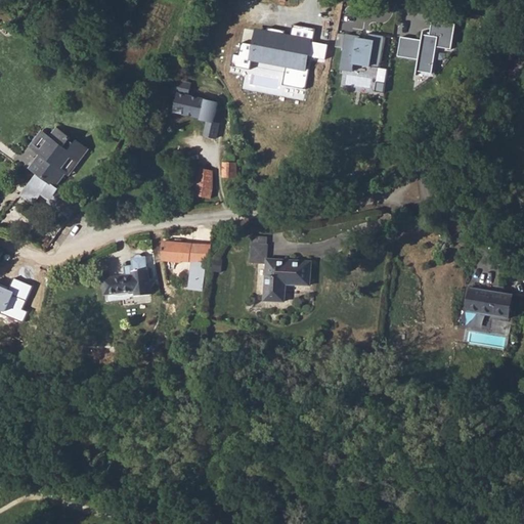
[(418,71),(433,73),(437,47),(452,48),(456,19),(433,16),(430,35),(423,35),(422,39),(400,36),(398,56),(420,59),(418,71)]
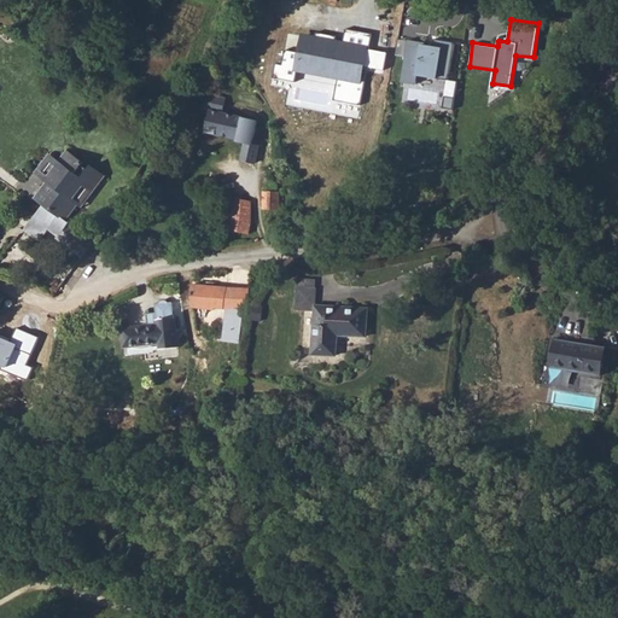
[(334,101),(362,105),(373,35),(347,30),(345,44),(298,36),(292,75),(337,82),(334,101)]
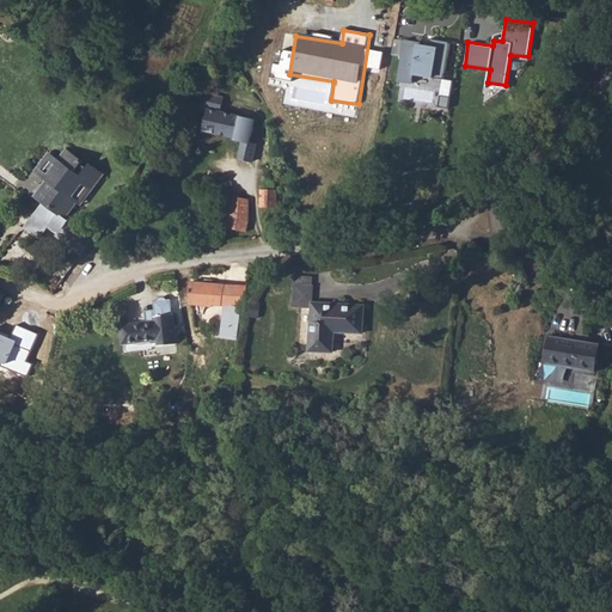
[(445,77),(450,42),(436,38),(436,42),(403,38),(398,81),(414,81),(414,73),(445,77)]
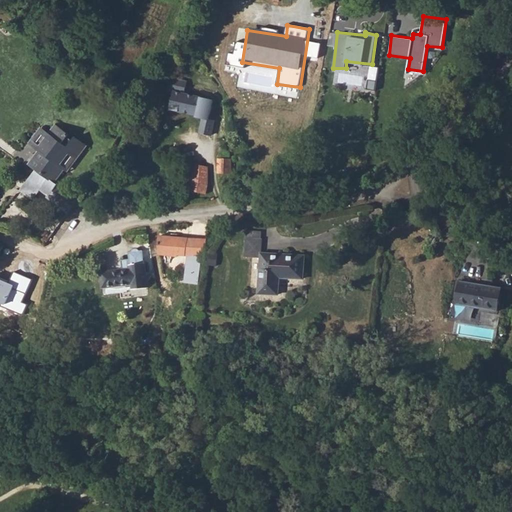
[(197,124),(206,125),(206,104),(199,103),(200,97),(173,91),(169,109),(198,116),(197,124)]
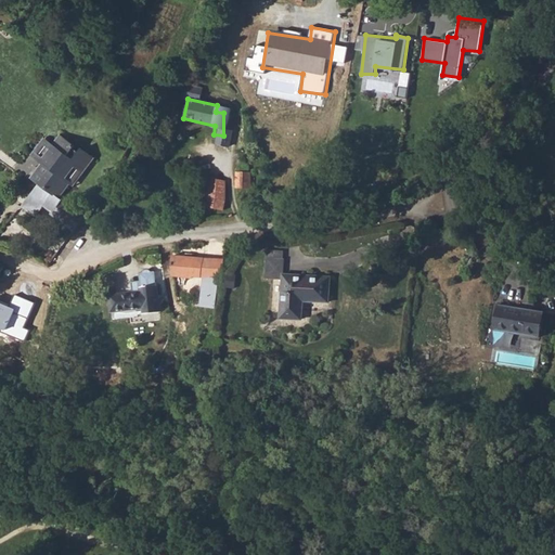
[(51,215),(73,231),(82,217),(84,216),(56,196),(72,177),(75,179),(91,157),(80,149),(78,152),(73,149),(74,147),(60,137),(52,145),(46,141),(37,152),(49,159),(37,176),(42,180),(20,207),(34,217),(43,205),(52,211),(51,215)]
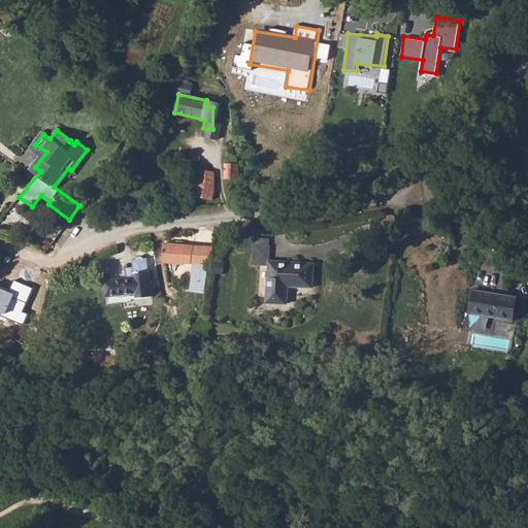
[(224,163),(224,178),(238,178),(239,163),(224,163)]
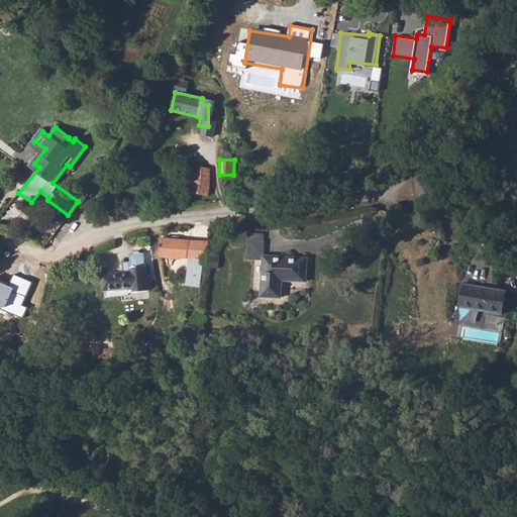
[(189,192),(208,196),(210,186),(209,168),(194,166),(189,192)]
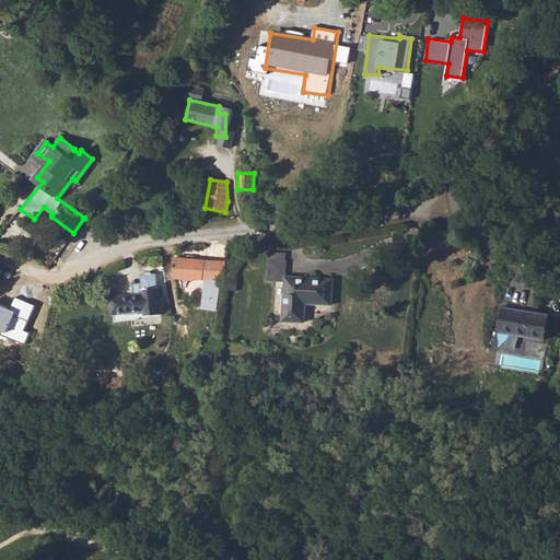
[(195,278),(222,281),(225,261),(173,258),(173,278),(195,280),(195,278)]
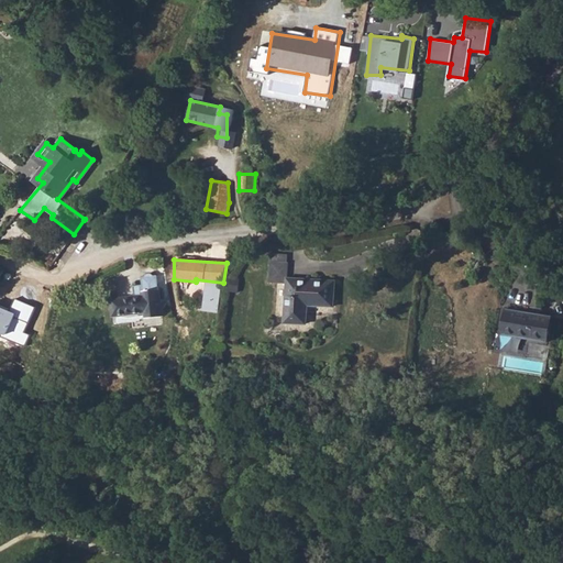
[(285,322),(307,323),(308,305),(333,306),(335,280),(288,278),(288,263),(268,262),(267,282),(287,284),(285,322)]
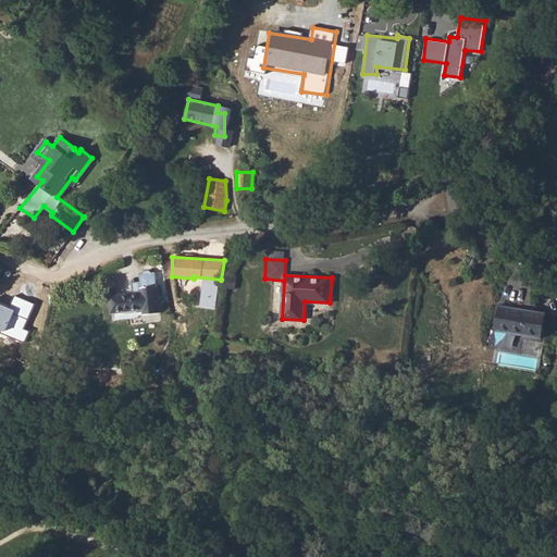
[(143,309),(143,314),(159,312),(157,286),(140,288),(140,293),(109,296),(111,312),(143,309)]
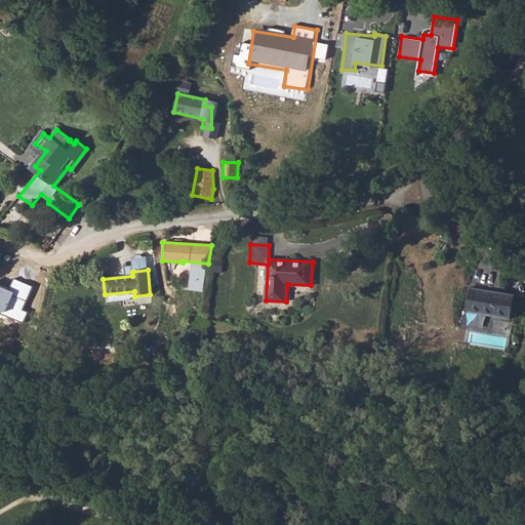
[(10,290),(0,285),(0,312),(25,323),(30,313),(24,310),(33,287),(15,280),(10,290)]
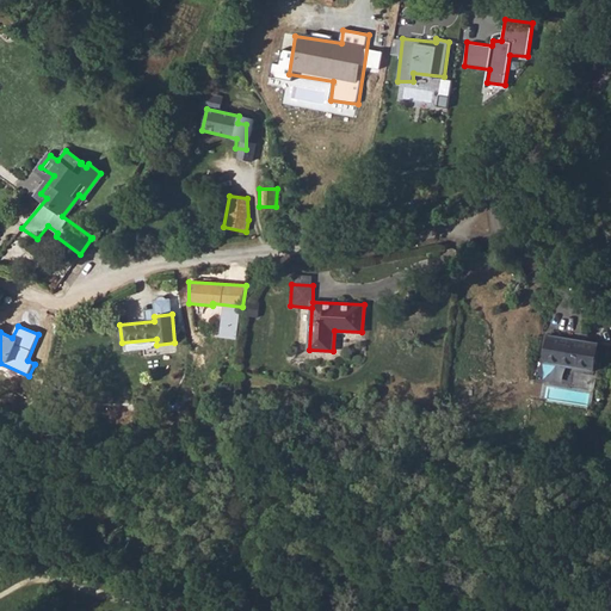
[(543,362),(593,370),(598,344),(548,335),(543,362)]
